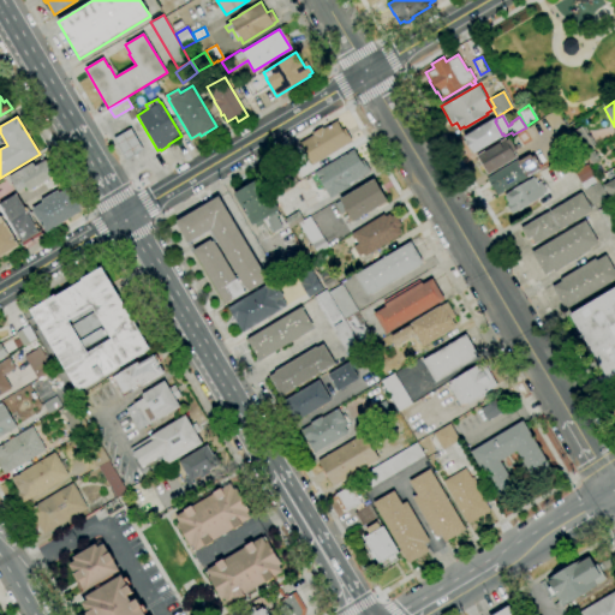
[(502,135),(503,137),(473,155),(463,137),(493,119),(495,121),(502,135)]
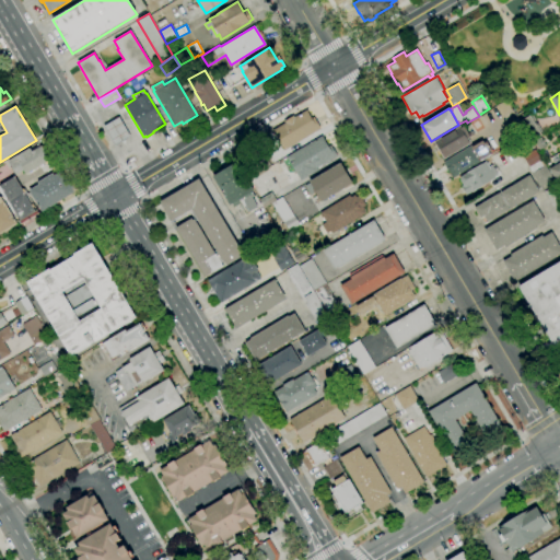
[(284,151),(272,131),(284,124),(283,121),(293,116),(294,117),(306,111),(312,118),(314,117),(321,129),(284,151)]
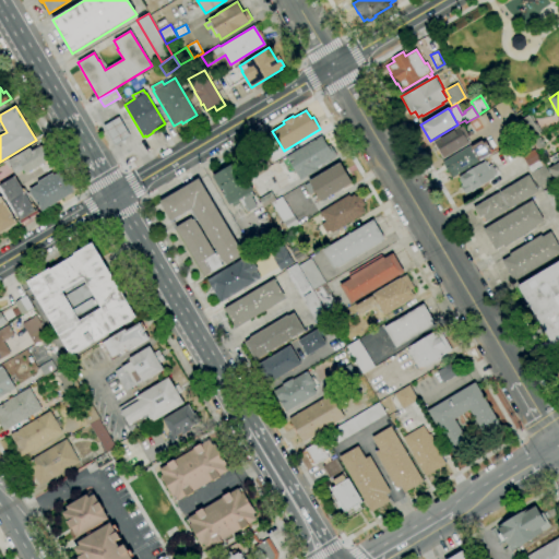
[(532,141),(520,120),(528,115),(540,135),(532,141)]
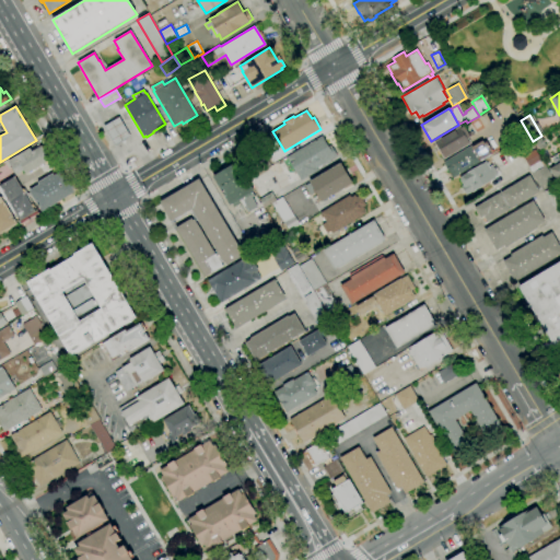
[(115,146),(103,126),(119,117),(130,137),(115,146)]
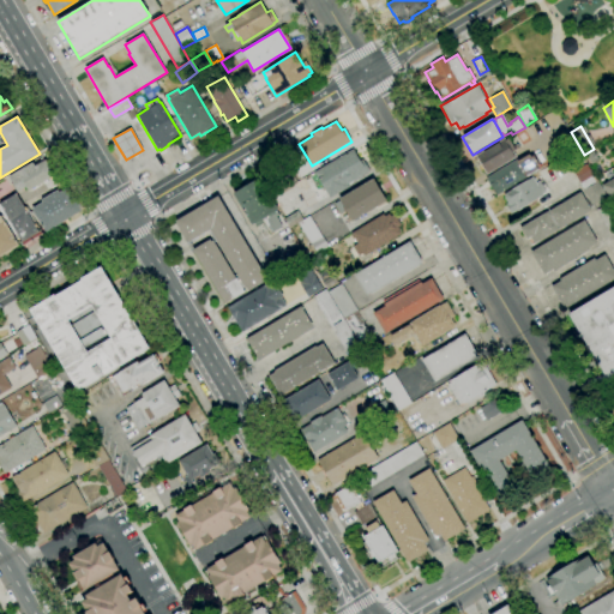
[(486,175),(475,156),(504,138),(505,140),(509,138),(513,146),(518,144),(521,149),(513,152),(516,157),(486,175)]
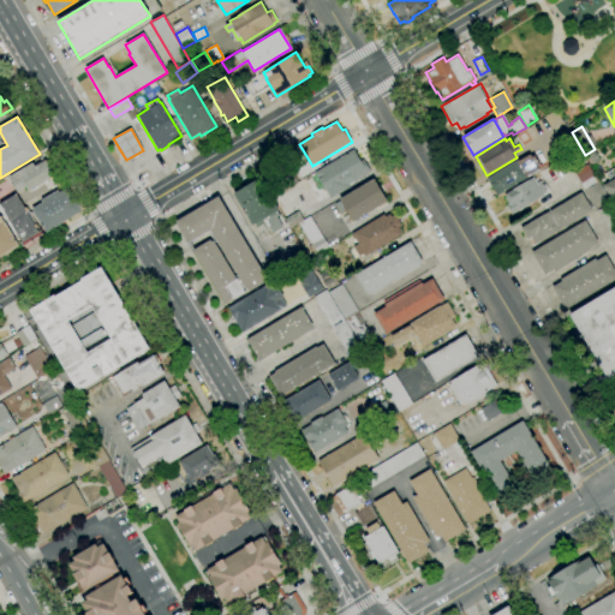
[(330,199),(315,173),(353,149),(360,161),(364,160),(371,172),(347,186),(348,189),(330,199)]
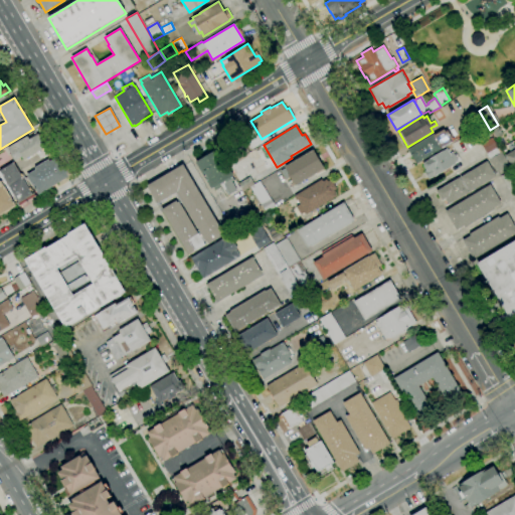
[(417,164),(412,157),(410,158),(406,151),(434,134),(435,136),(444,130),(445,132),(448,131),(452,138),(450,140),(451,142),(442,148),(443,149),(417,164)]
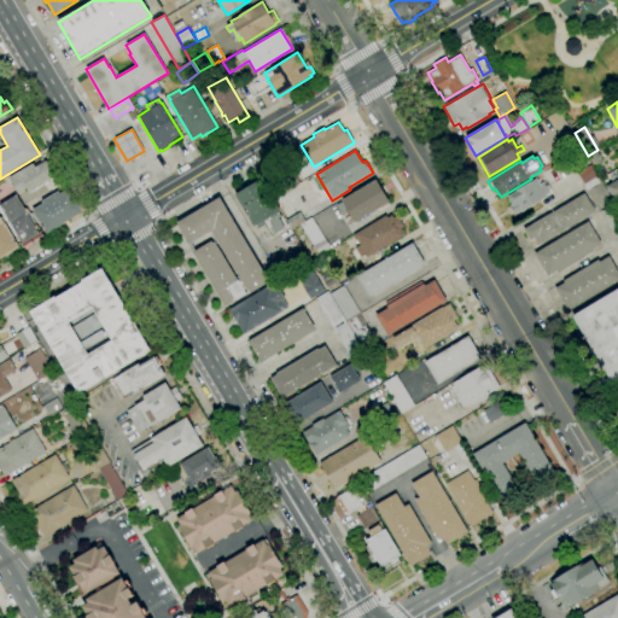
[(18,193),(9,178),(33,163),(35,167),(46,161),(56,176),(29,192),(27,188),(18,193)]
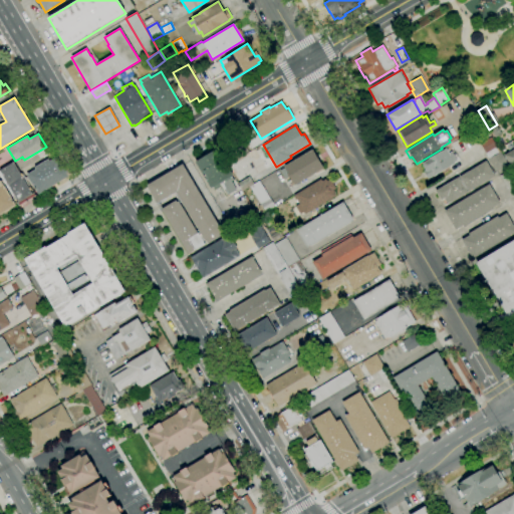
[(488,160),(479,145),(491,138),(500,153),(488,160)]
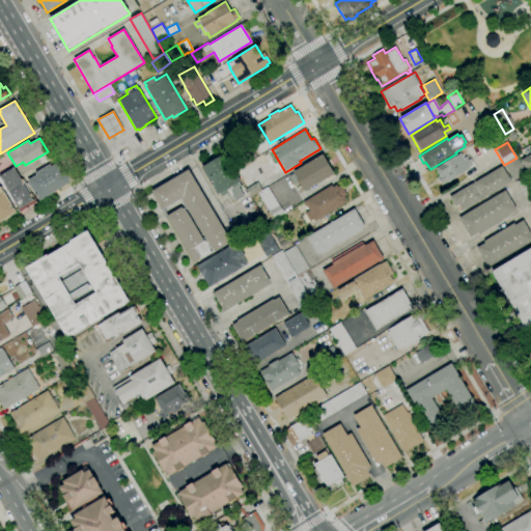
[(437,168),(459,154),(463,159),(467,157),(472,166),(469,168),(470,170),(442,186),(437,177),(439,175),(436,171),(437,168)]
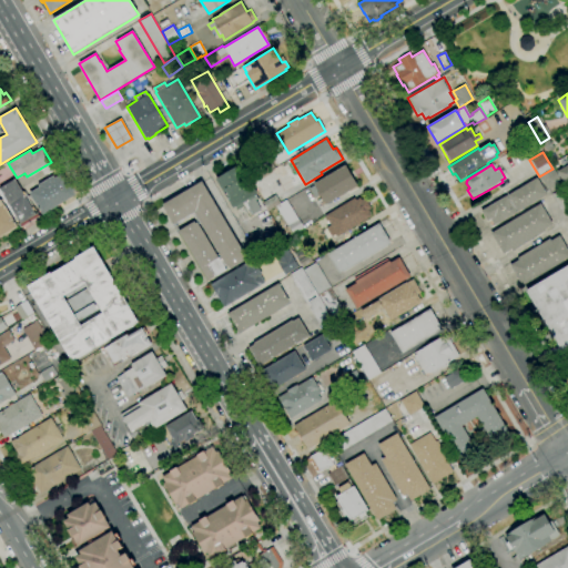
[(567,183),(565,185),(556,172),(567,164),(567,183)]
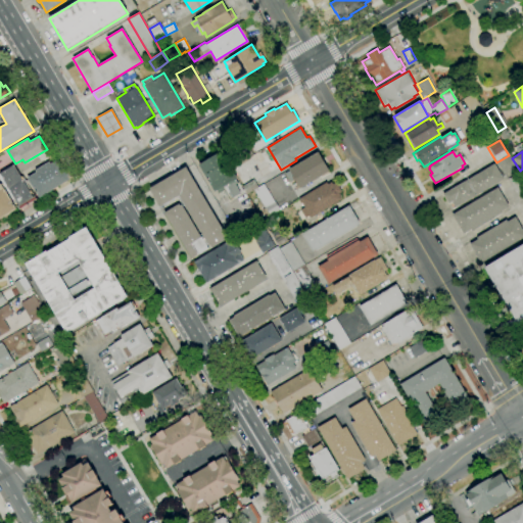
[(299,189),(294,180),(289,183),(284,174),(289,171),(288,170),(318,152),(329,172),(328,172),(329,174),(322,178),(321,176),(299,189)]
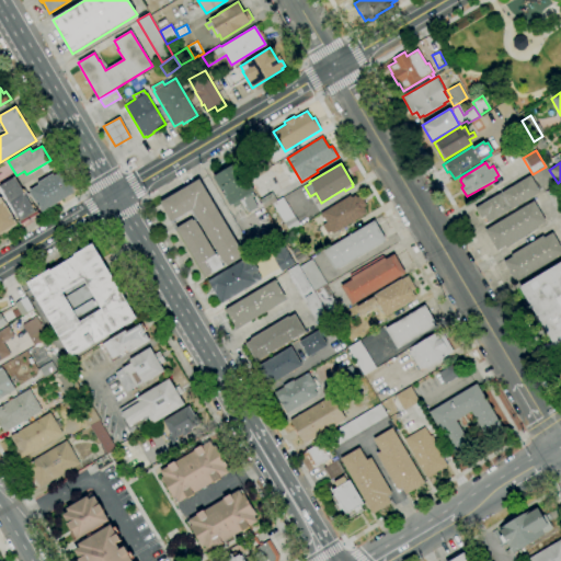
[(249,213),(245,207),(243,208),(243,207),(242,208),(240,205),(233,208),(232,205),(230,206),(213,178),(235,164),(255,197),(252,198),(258,208),(249,213)]
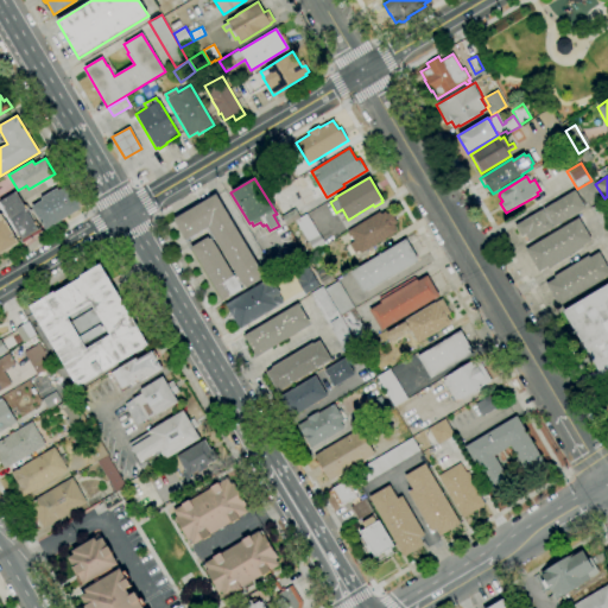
[(591,181),(602,197),(595,201),(594,198),(586,203),(577,189),(591,181)]
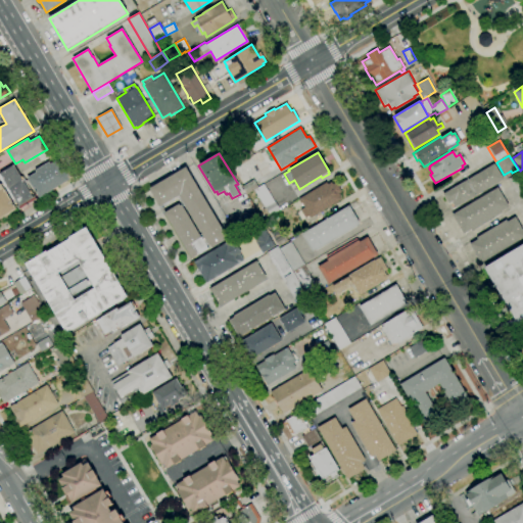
[(39,198),(27,178),(36,173),(35,171),(49,161),(51,163),(57,159),(65,172),(66,172),(69,177),(68,177),(69,180),(39,198)]
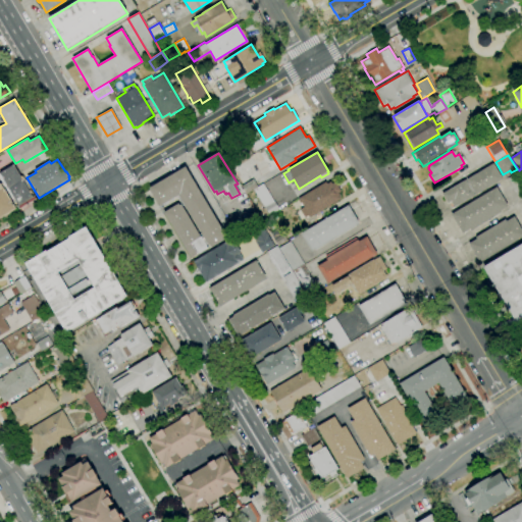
[(454,208),(451,202),(448,204),(441,194),(493,163),(503,179),(454,208)]
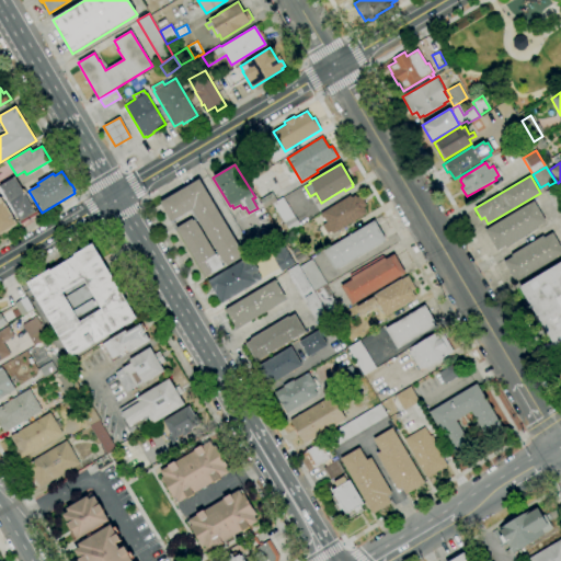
[(20,225),(19,222),(0,191),(0,185),(14,176),(22,190),(24,189),(38,213),(20,225)]
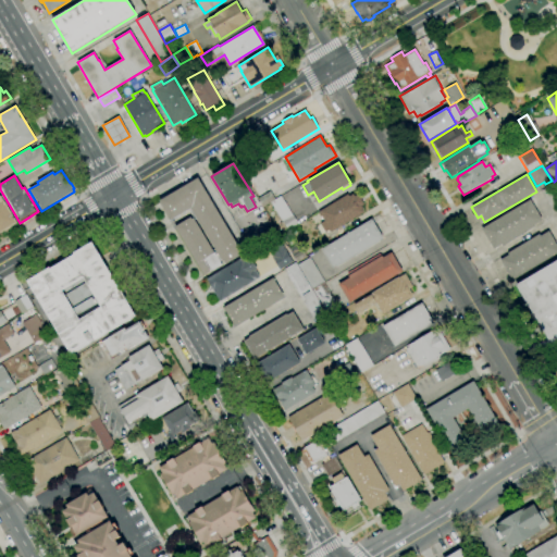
[(215,251),(190,209),(171,220),(159,201),(198,178),(243,254),(225,264),(223,261),(222,262),(215,251)]
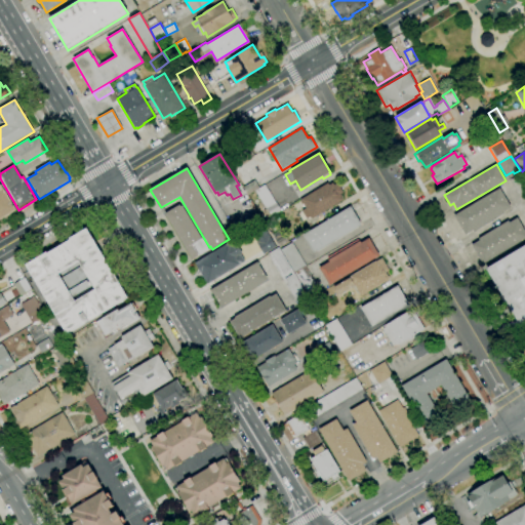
[(524,204),(511,179),(516,176),(515,174),(521,170),(524,176),(524,204)]
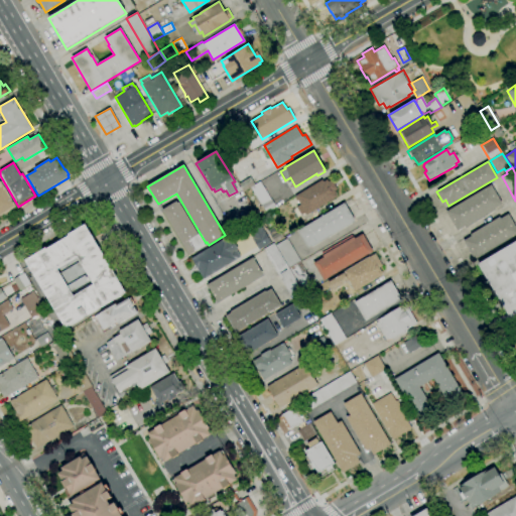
[(244,191),(239,183),(250,177),(255,185),(244,191)]
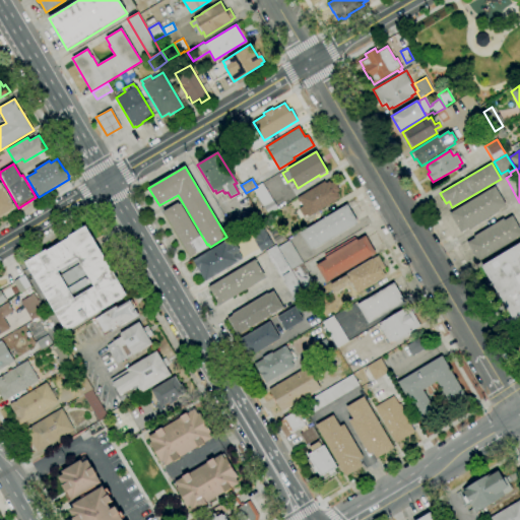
[(304,217),(299,209),(303,206),(301,202),(300,203),(298,199),(299,199),(298,197),(324,181),(326,184),(329,181),(330,183),(334,181),(339,191),(337,192),(339,196),(338,196),(339,198),(309,216),(308,215),(304,217)]
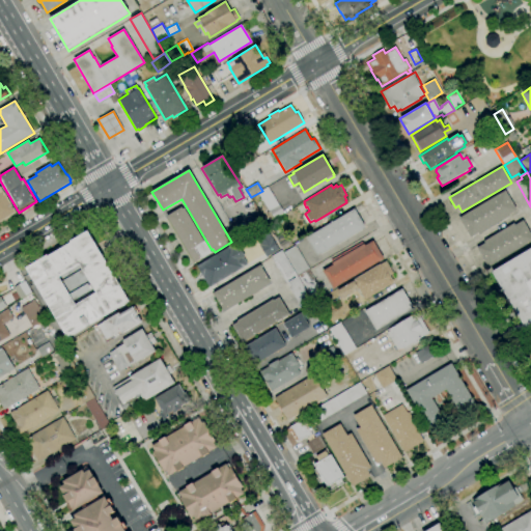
[(0,221),(0,187),(3,192),(4,191),(17,213),(0,221)]
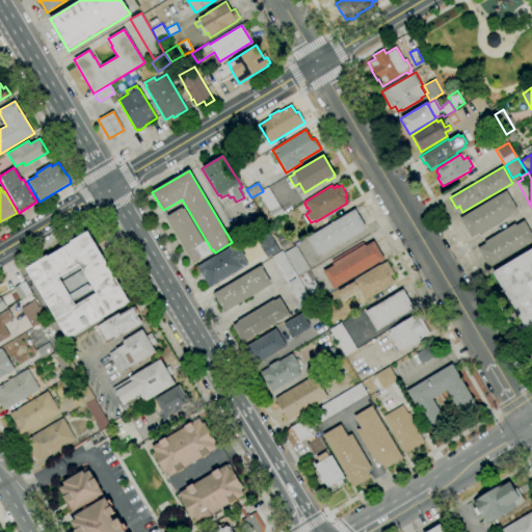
[(271,221),(266,213),(269,212),(259,194),(268,188),(278,206),(280,206),(284,213),(271,221)]
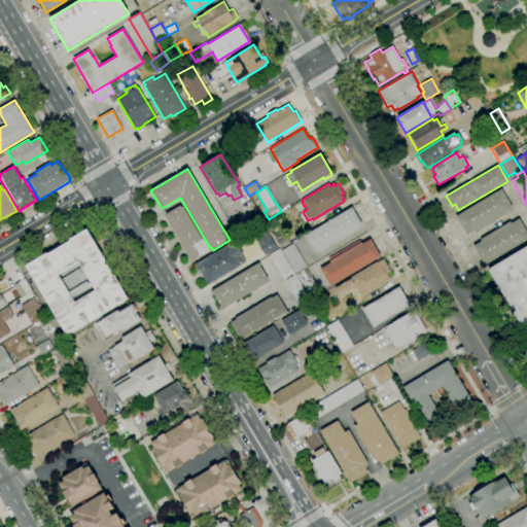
[(466,236),(455,216),(501,189),(513,209),(504,213),(505,215),(476,233),(475,232),(466,236)]
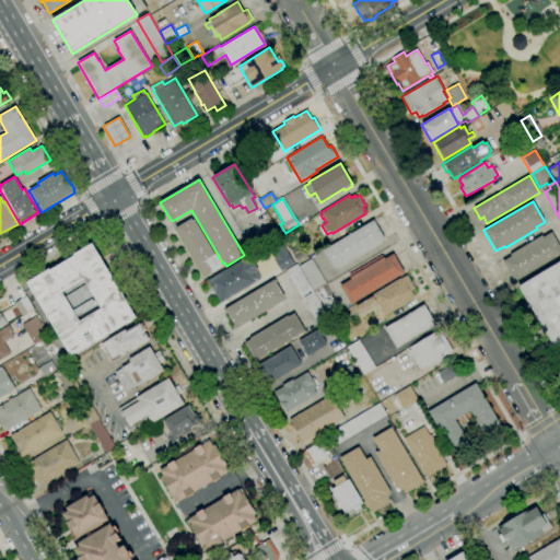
[(226,266),(205,279),(175,229),(193,218),(214,255),(217,253),(223,264),(224,263),(226,266)]
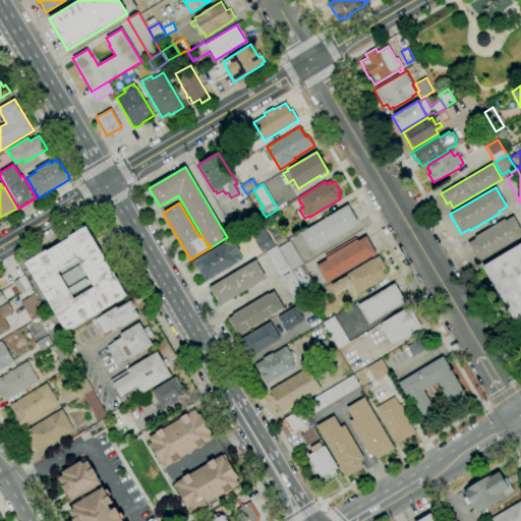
[(310,251),(300,233),(348,205),(358,223),(355,225),(355,226),(314,250),(313,249),(310,251)]
